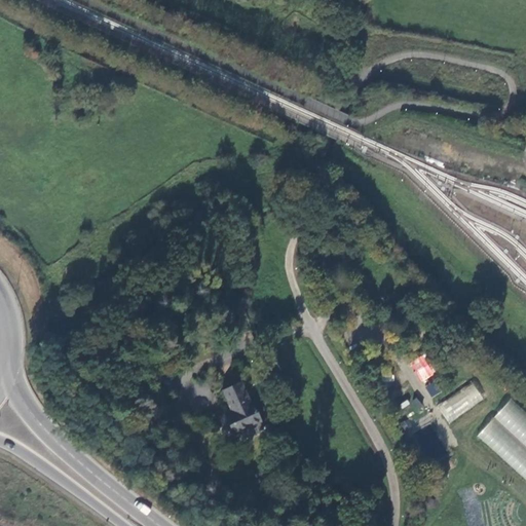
[(424,353),(410,363),(421,382),(437,373),(424,353)]
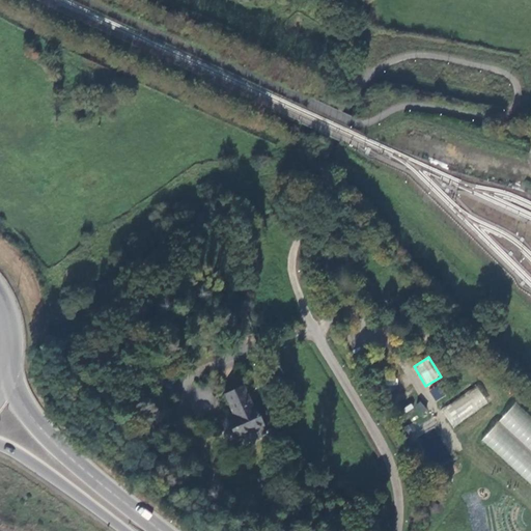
[(440,385),(429,391),(436,401),(446,394),(440,385)]
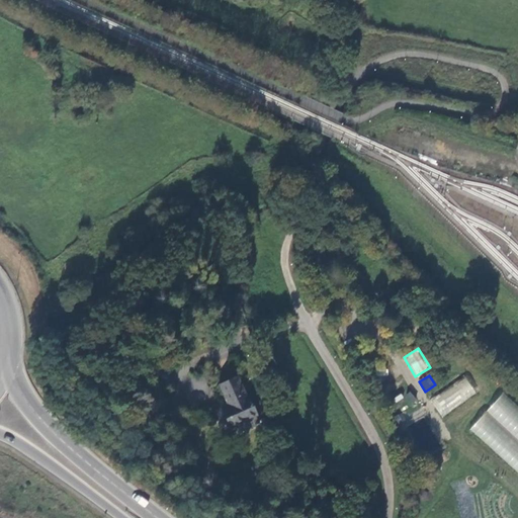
[(431,402),(443,417),(477,392),(463,375),(431,402)]
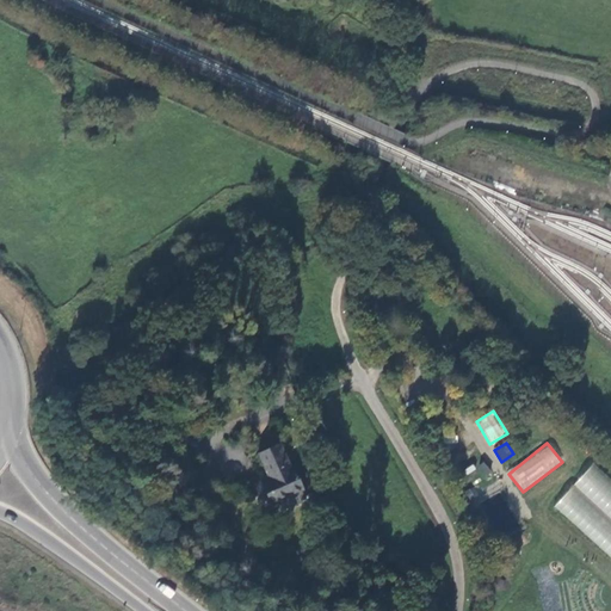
[(278,449),(258,457),(270,482),(260,487),(271,508),(275,506),(281,518),(287,520),(294,518),(294,516),(292,511),(304,505),(300,494),(302,494),(292,474),(290,475),(278,449)]
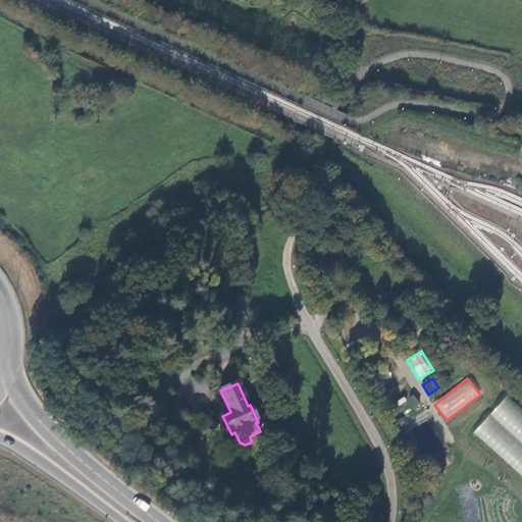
[(406,401),(414,410),(421,403),(412,395),(406,401)]
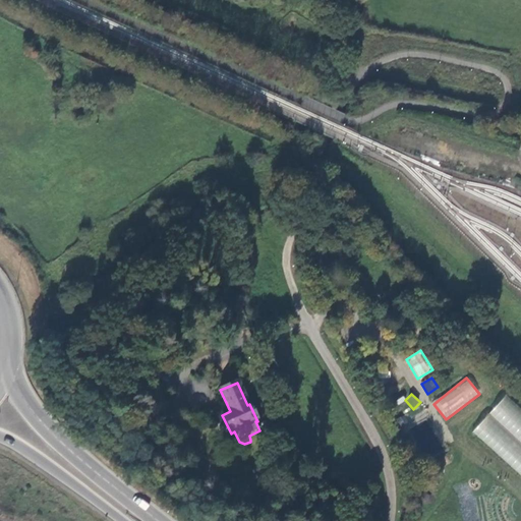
[(520,409),(504,395),(472,431),(520,472),(520,409)]
